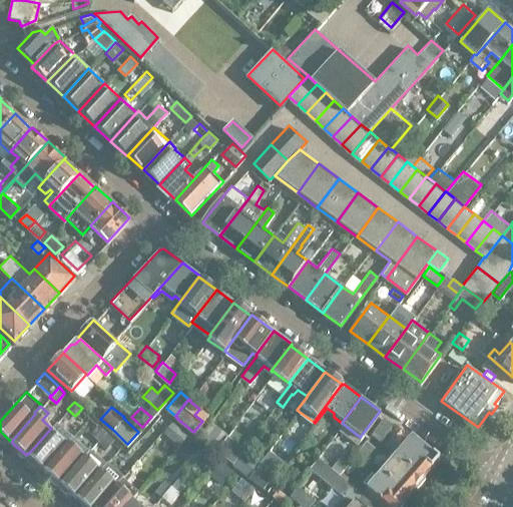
[(312,430),(318,434),(328,420),(321,415),(312,430)]
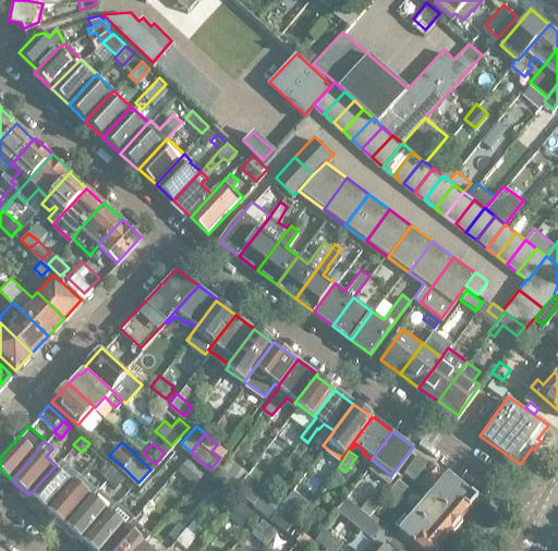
[(427,458),(417,451),(403,470),(414,477),(427,458)]
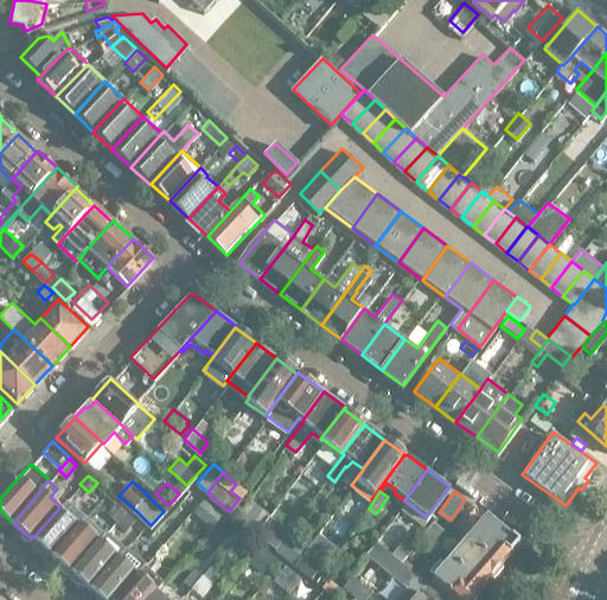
[(223,512),(203,496),(191,509),(211,525),(223,512)]
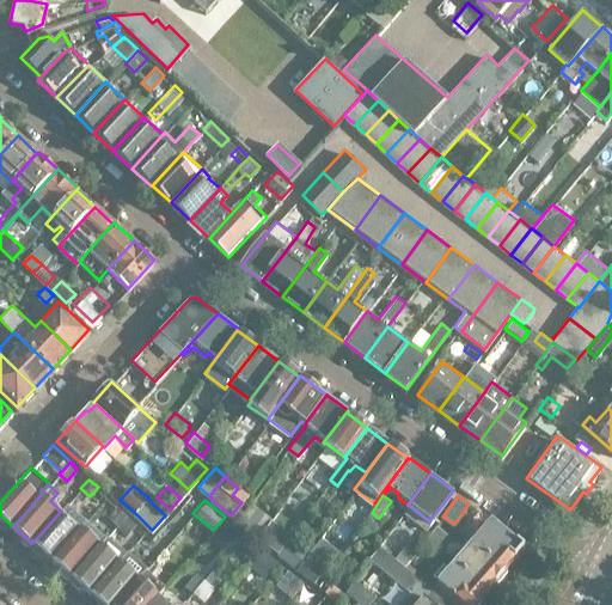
[(283,501),(273,515),(282,521),(292,507),(283,501)]
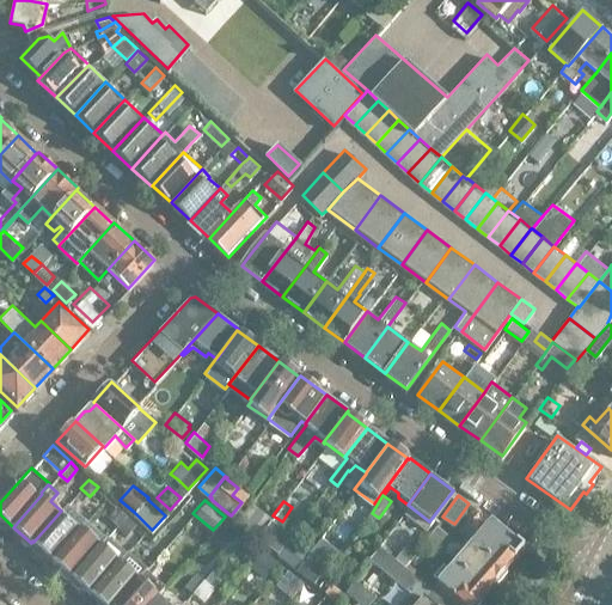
[(237,520),(256,533),(269,515),(251,502),(237,520)]
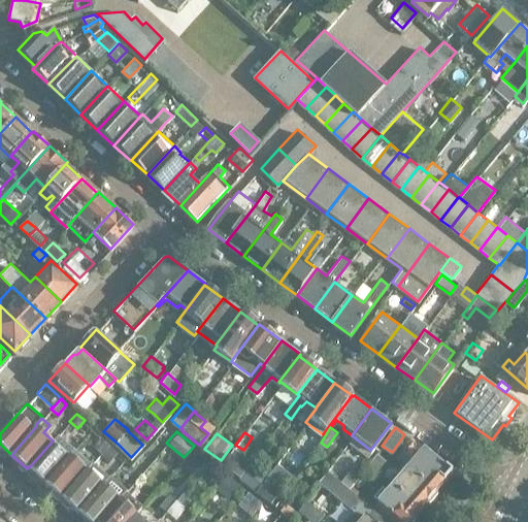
[(108,443),(109,442),(100,435),(93,444),(102,452),(108,443)]
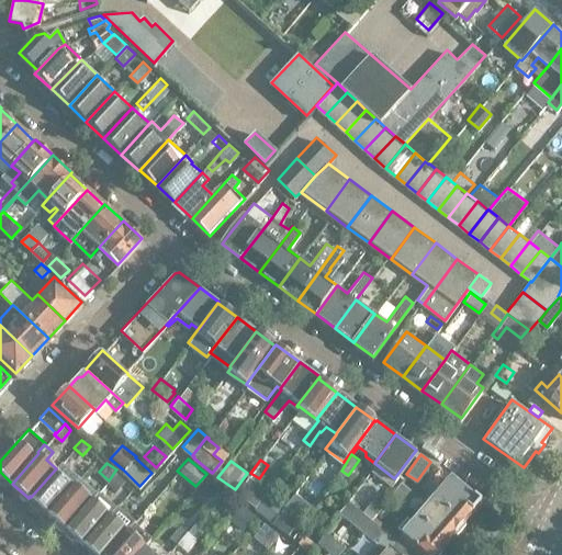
[(56,468),(31,497),(48,512),(80,476),(72,469),(66,477),(56,468)]
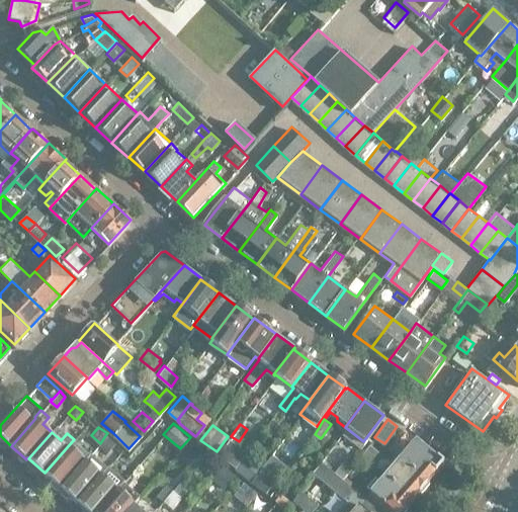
[(115,442),(106,434),(100,443),(99,444),(107,452),(115,442)]
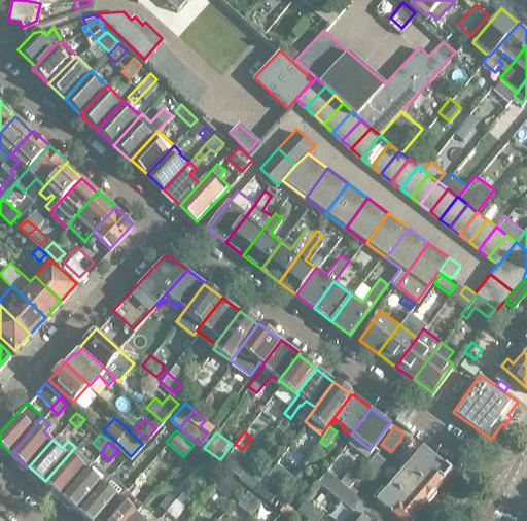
[(232,444),(220,459),(222,461),(221,462),(233,473),(244,458),(233,449),(235,446),(232,444)]
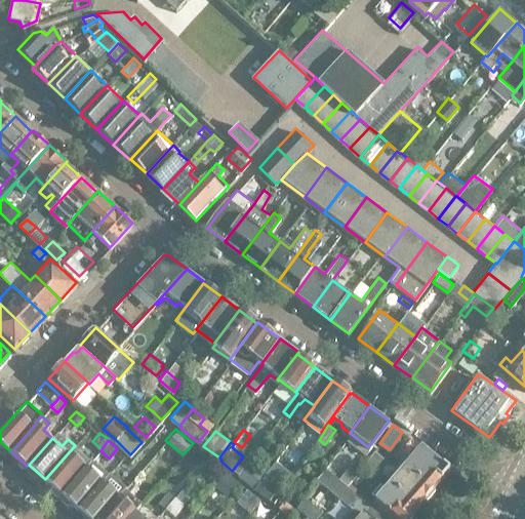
[(420,443),(405,462),(433,486),(449,468),(420,443)]
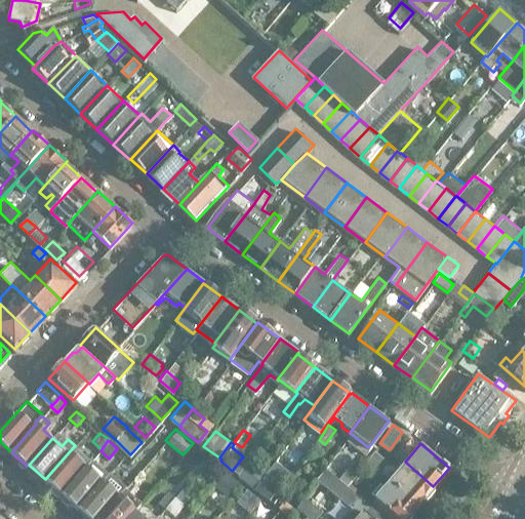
[(75,445),(45,479),(62,493),(85,467),(84,466),(90,458),(82,452),(82,451),(75,445)]
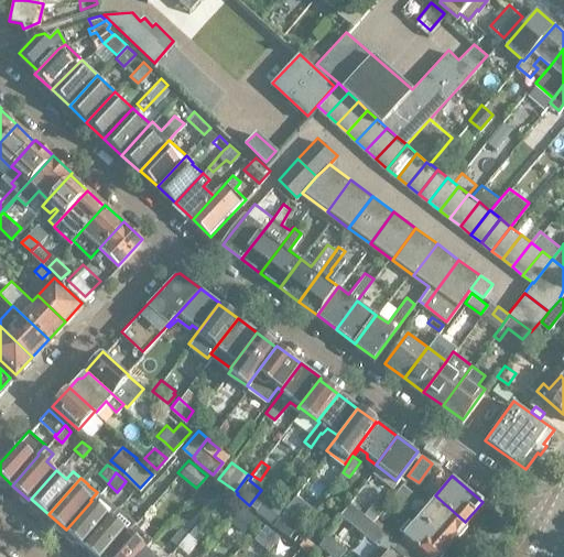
[(404,503),(414,491),(403,481),(392,494),(404,503)]
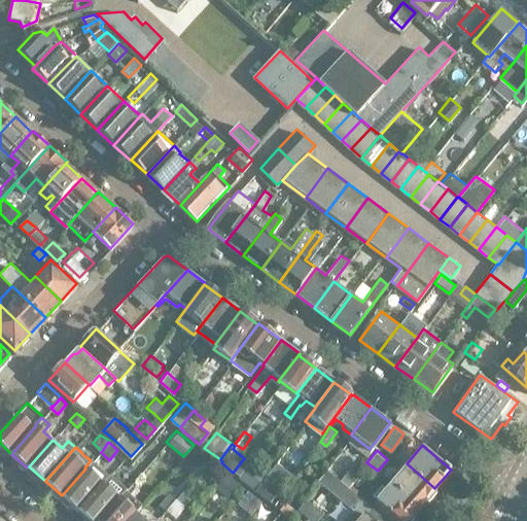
[(356,459),(341,478),(349,485),(364,466),(356,459)]
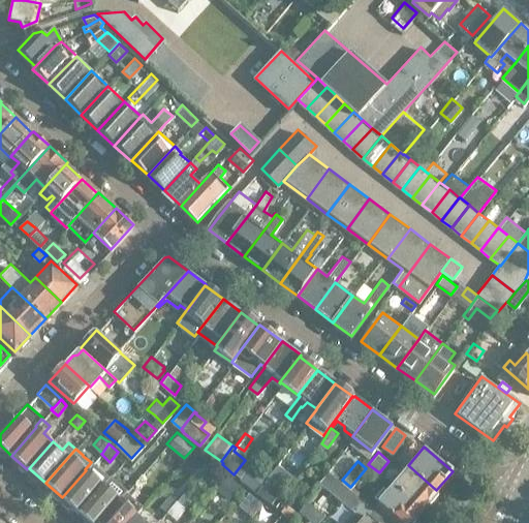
[(239,477),(255,489),(266,475),(265,474),(249,463),(239,477)]
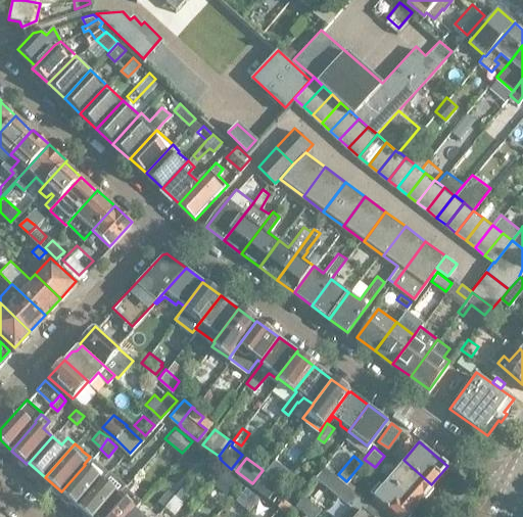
[(403,460),(388,478),(416,502),(422,495),(424,496),(432,485),(431,484),(403,460)]
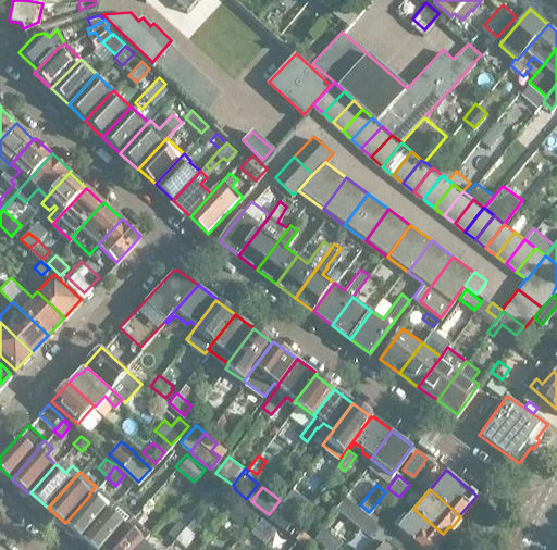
[(280,500),(269,514),(271,515),(270,516),(286,528),(291,522),(292,523),(295,519),(294,519),(295,516),(297,511),(296,510),(301,502),(288,492),(285,490),(279,499),(280,500)]
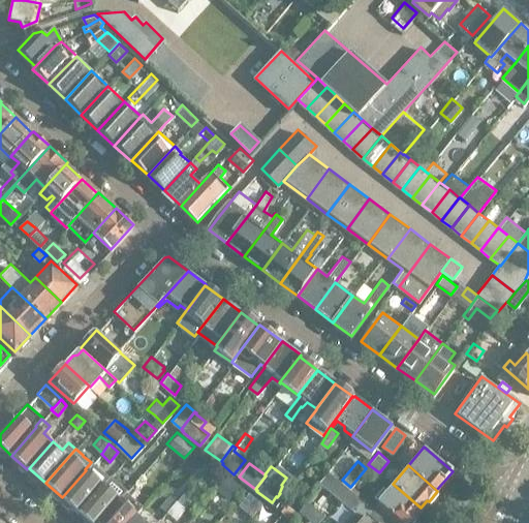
[(86,470),(62,497),(79,512),(102,485),(86,470)]
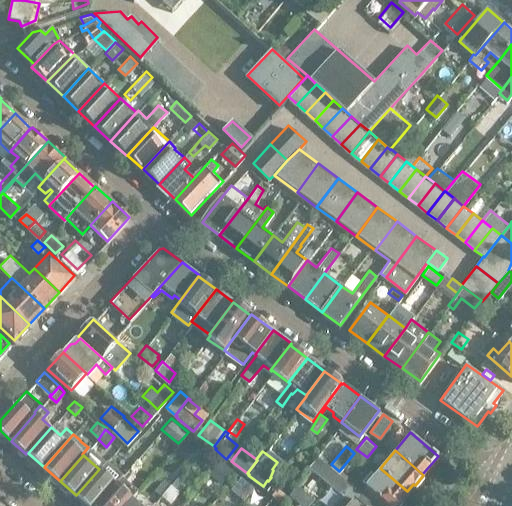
[(341,493),(350,482),(318,455),(309,466),(341,493)]
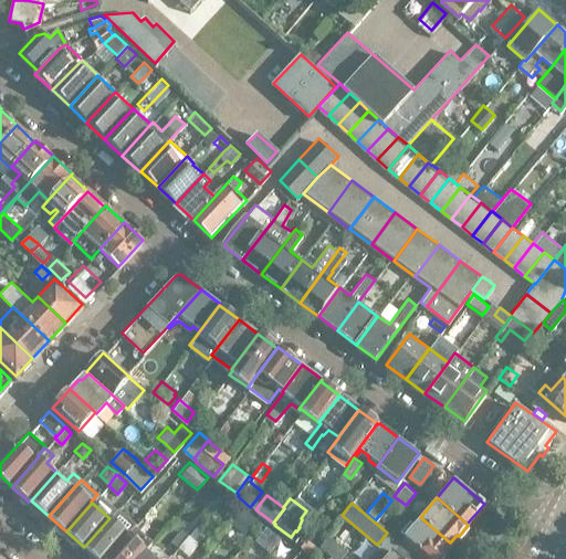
[(257,517),(242,506),(231,521),(244,533),(257,517)]
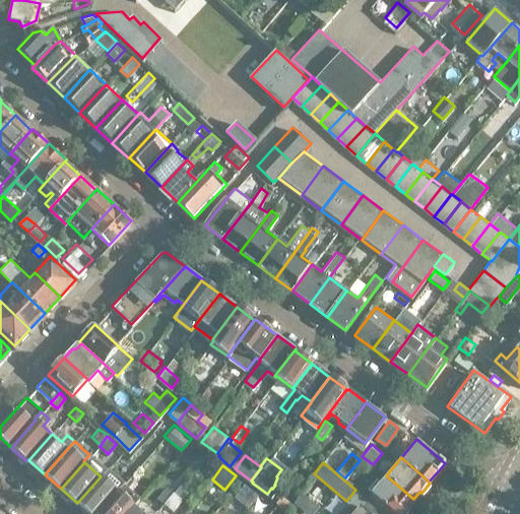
[(386,475),(371,493),(391,510),(391,511),(394,513),(402,513),(408,507),(407,506),(413,499),(386,475)]
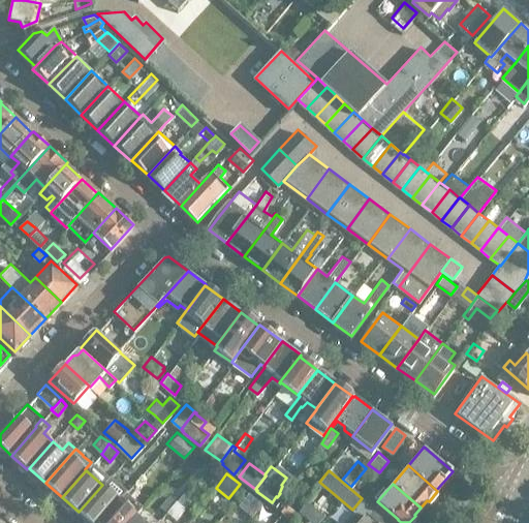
[(102,485),(79,512),(91,522),(98,522),(119,499),(102,485)]
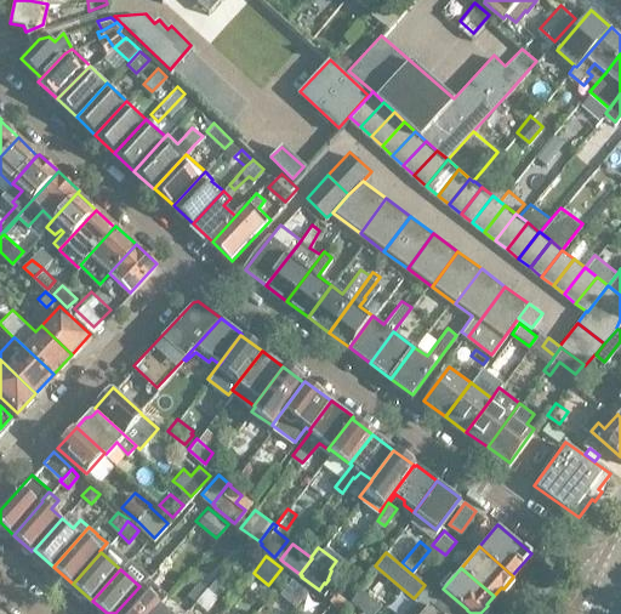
[(140,586),(115,613),(149,613),(159,603),(167,593),(148,576),(140,586)]
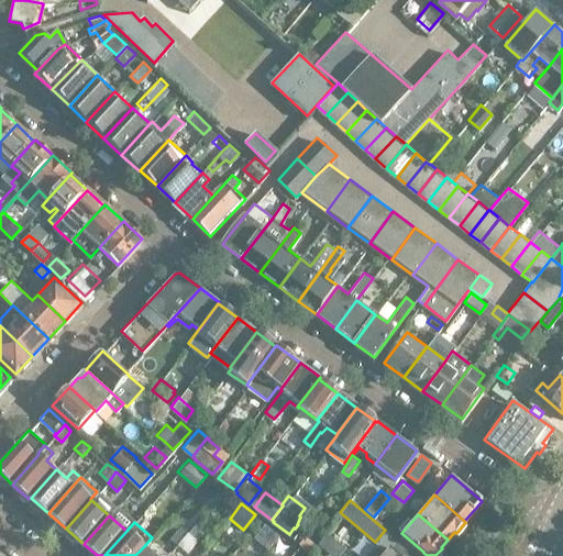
[(279,534),(265,522),(254,536),(268,548),(279,534)]
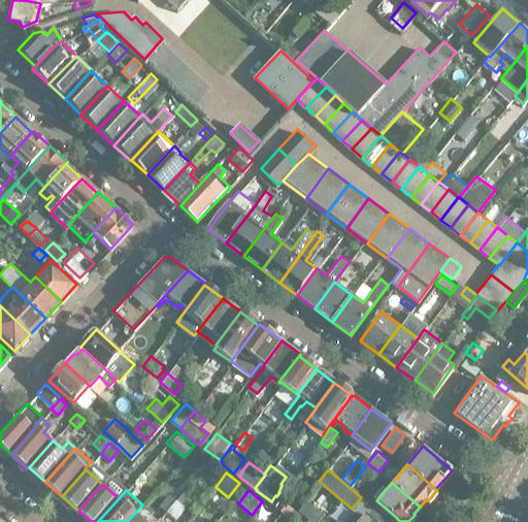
[(176,498),(167,510),(175,517),(191,497),(184,491),(177,498),(176,498)]
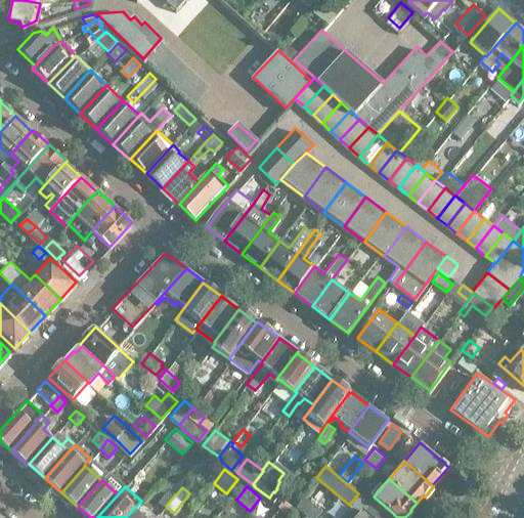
[(159,500),(166,506),(175,494),(168,488),(159,500)]
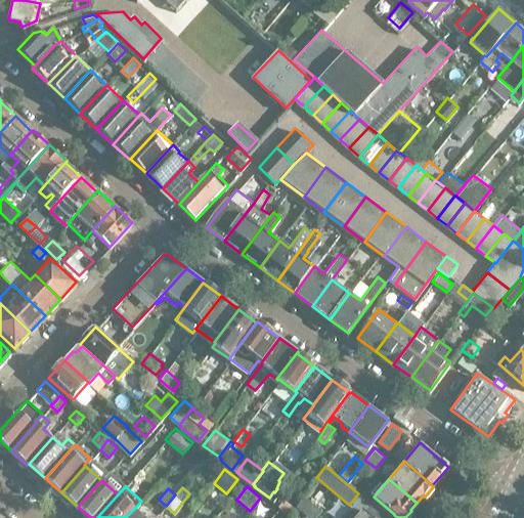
[(294,505),(284,498),(278,506),(288,513),(294,505)]
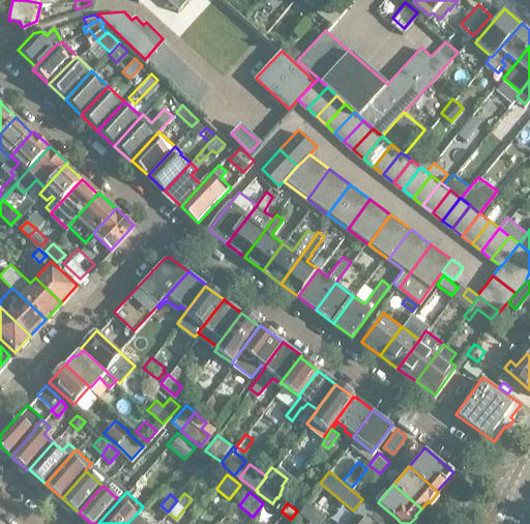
[(351,523),(347,520),(343,523),(392,523),(374,507),(358,523),(351,523)]
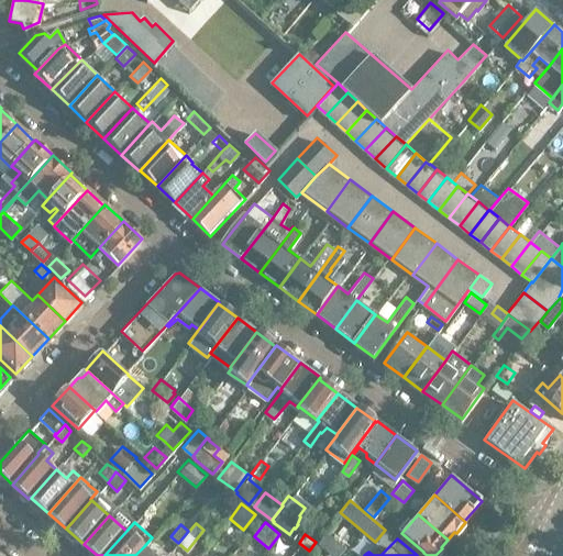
[(144,546),(135,555),(165,555),(168,553),(161,546),(154,554),(144,546)]
